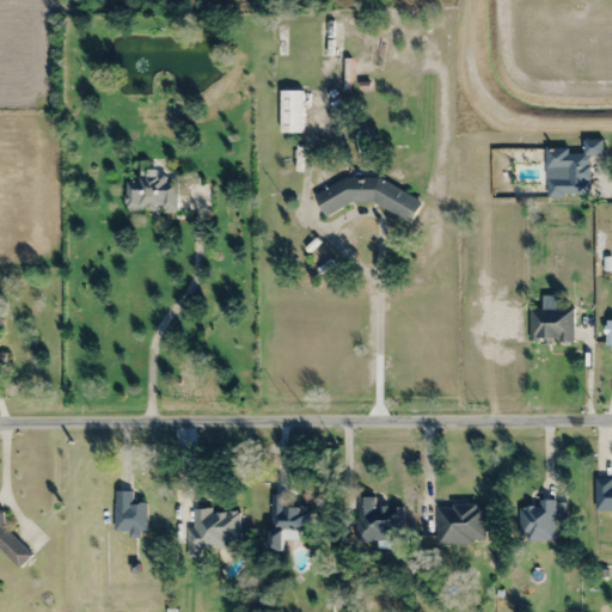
[(340,23),(319,23),(319,57),(340,57),(340,23)]
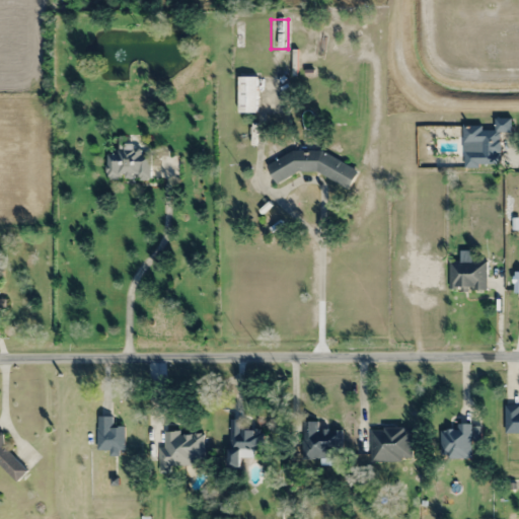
[(256,77),(237,77),(237,113),(256,113),(256,77)]
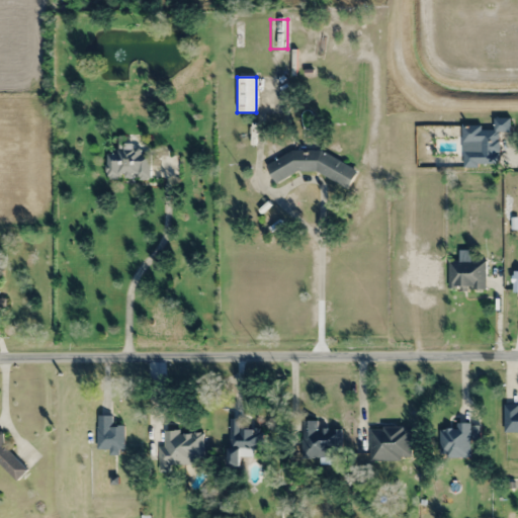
[(462,167),(499,166),(498,132),(510,132),(510,118),(493,118),(493,128),(482,130),(482,125),(462,125),(462,167)]
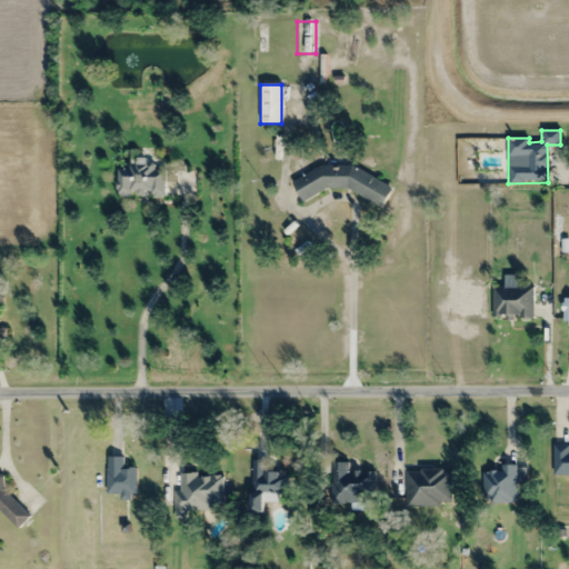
[(302,201),(336,185),(382,208),(392,187),(336,158),(291,180),(302,201)]
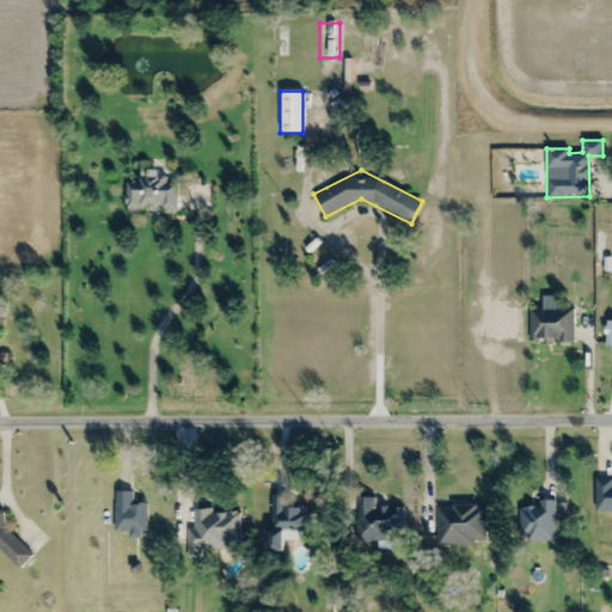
[(124,178),(124,212),(177,212),(177,178),(124,178)]
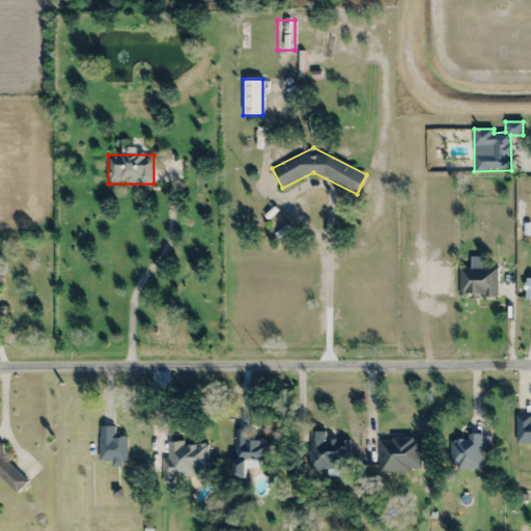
[(459,298),(497,298),(497,267),(459,267),(459,298)]
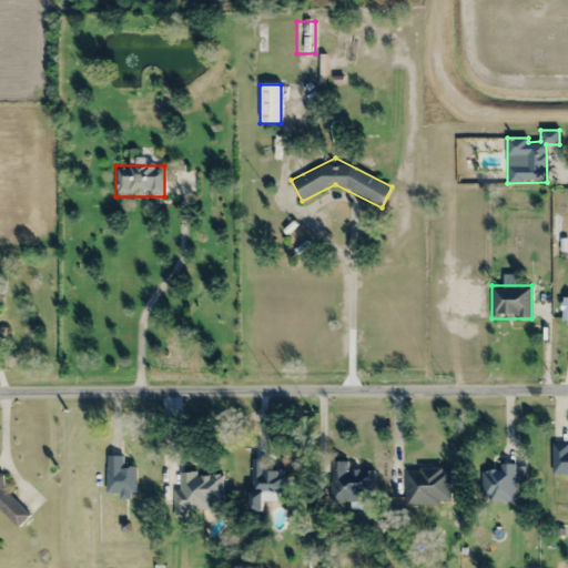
[(567,479),(567,478),(567,444),(553,445),(553,475),(567,474),(567,479)]
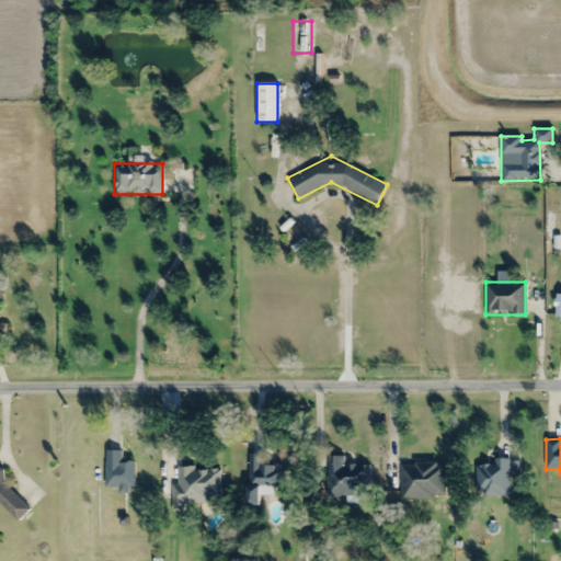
[(134,462),(119,462),(119,450),(105,450),(105,487),(134,487),(134,462)]
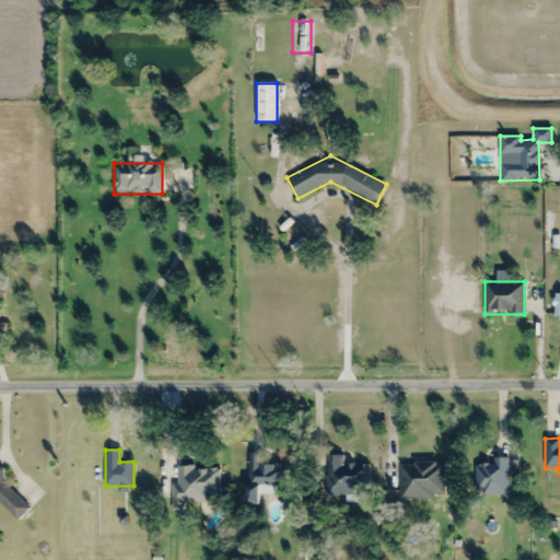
[(247,453),(247,504),(260,504),(260,492),(282,492),(282,463),(264,463),(264,453),(247,453)]
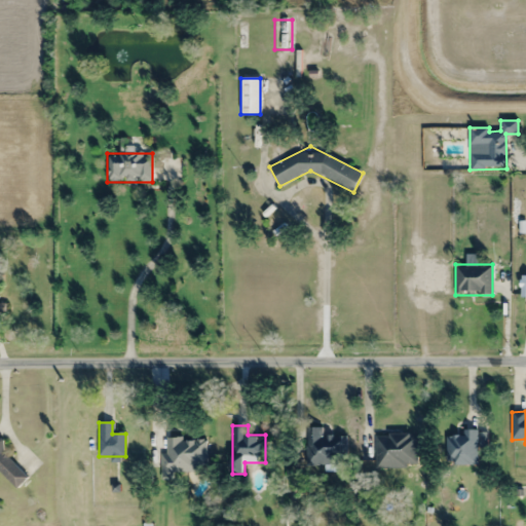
[(346,464),(346,436),(323,436),(323,427),(306,427),(305,463),(346,464)]
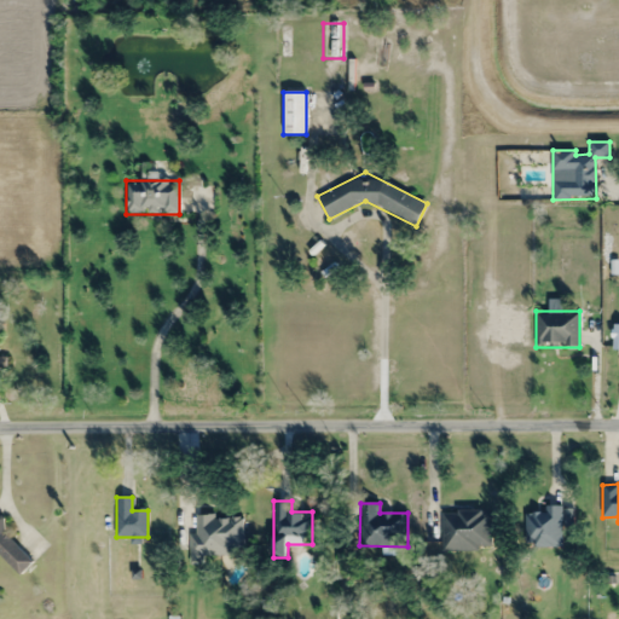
[(526,512),(526,548),(562,548),(562,507),(543,507),(543,512),(526,512)]
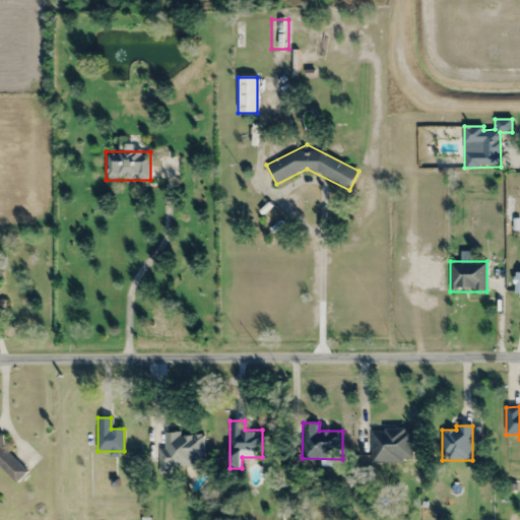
[(411,430),(370,430),(370,462),(411,462),(411,430)]
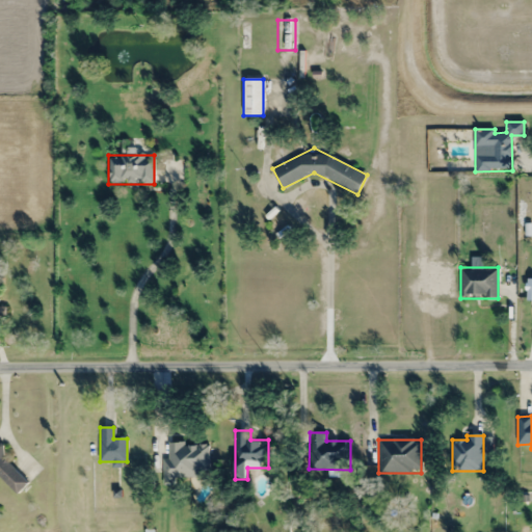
[(174,478),(198,477),(198,470),(207,470),(207,444),(164,444),(164,485),(174,485),(174,478)]
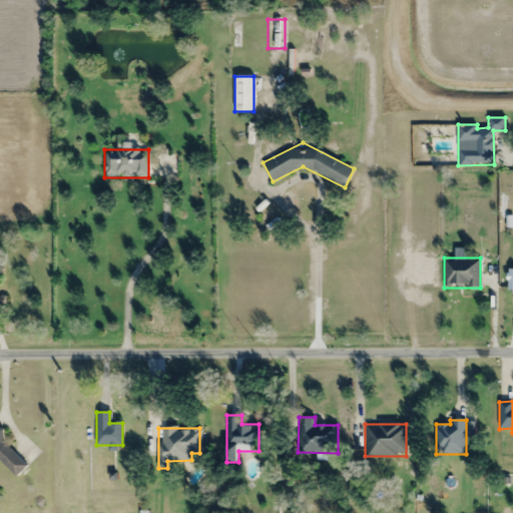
[(0,461),(17,477),(27,466),(3,442),(3,429),(0,429),(0,461)]
